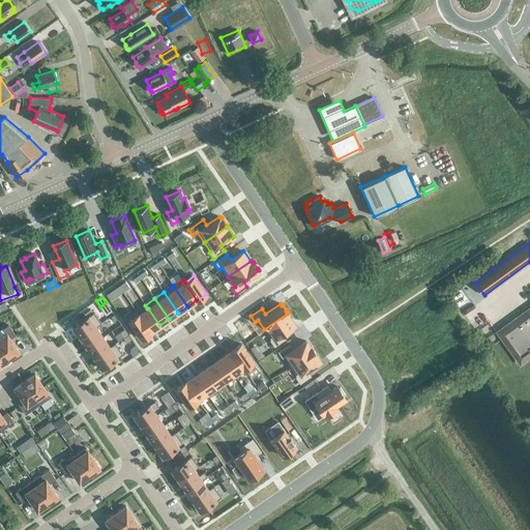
[(139,315),(150,332),(151,331),(159,325),(148,308),(147,308),(139,315)]
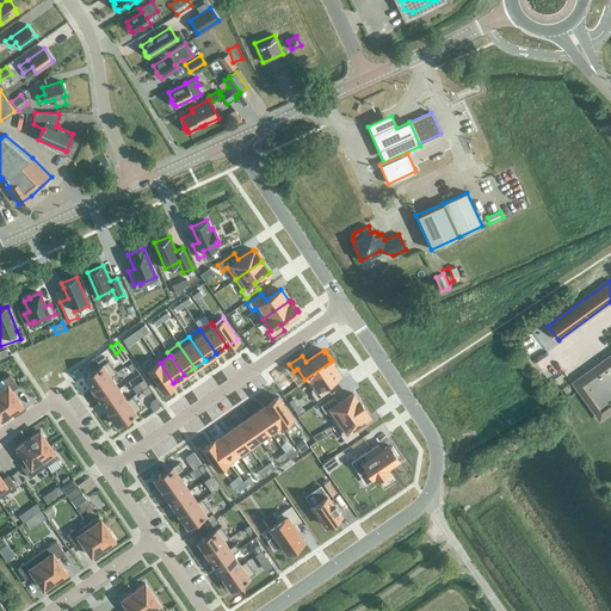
[(158,358),(146,366),(162,390),(173,383),(160,363),(158,358)]
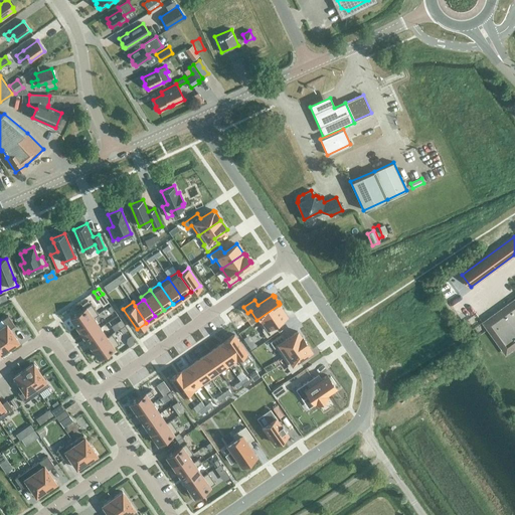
[(514,303),(488,323),(507,349),(514,343),(514,303)]
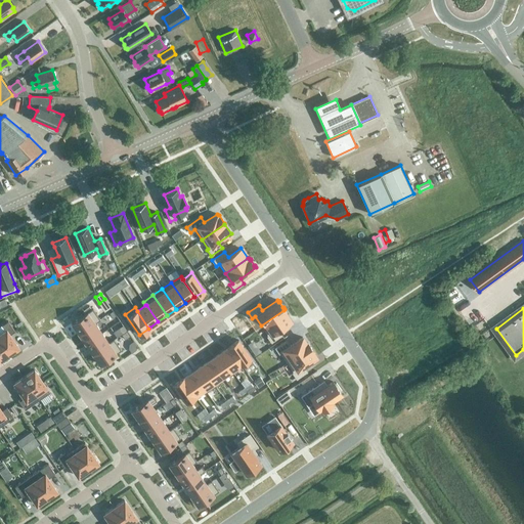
[(92,309),(72,323),(79,334),(94,322),(95,323),(100,319),(92,309)]
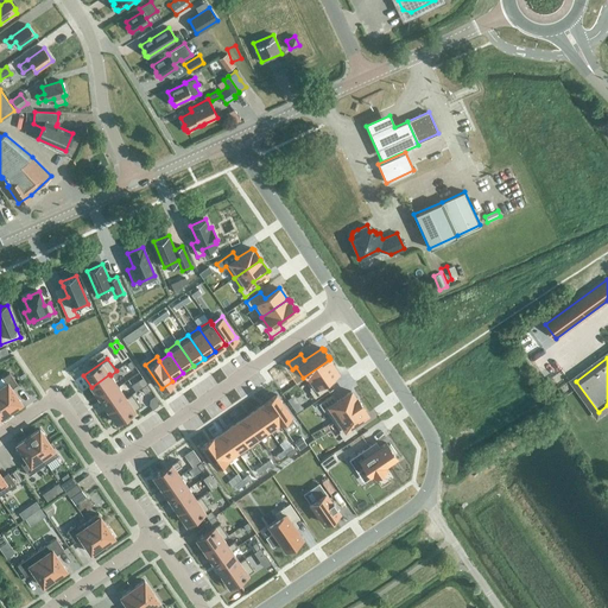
[(329,360),(303,378),(311,390),(310,390),(315,397),(327,388),(322,382),(337,372),(329,360)]
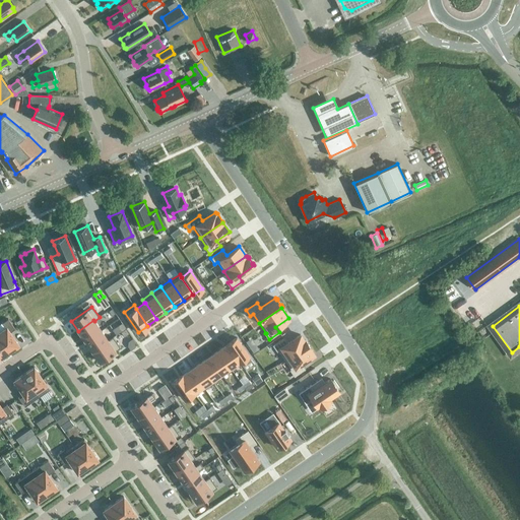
[(5,327),(0,331),(0,339),(8,351),(18,344),(9,332),(14,329),(8,319),(2,323),(5,327)]
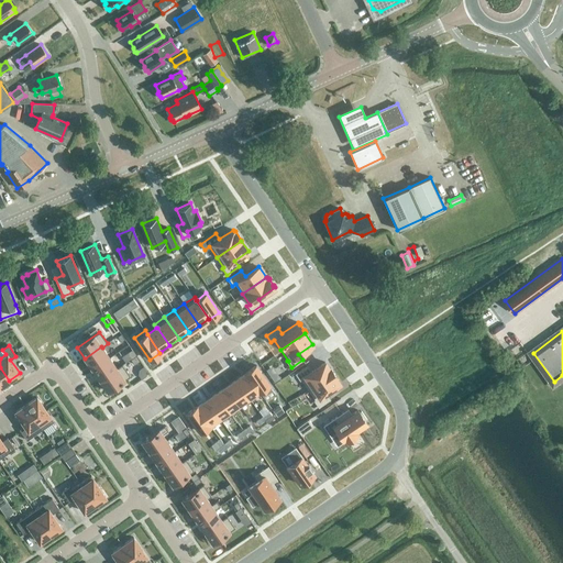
[(101,346),(85,359),(92,370),(109,357),(102,348),(101,346)]
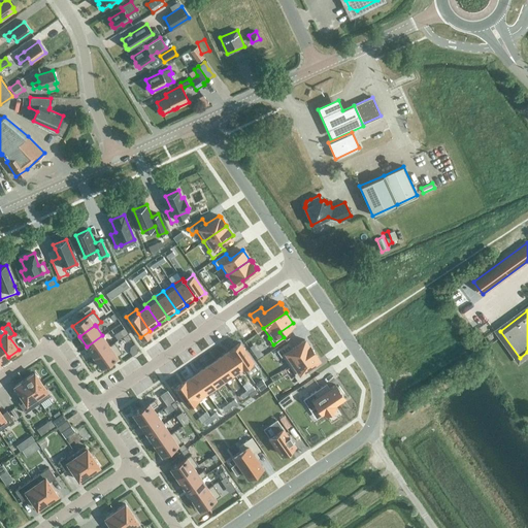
[(127,333),(122,337),(126,342),(131,338),(127,333)]
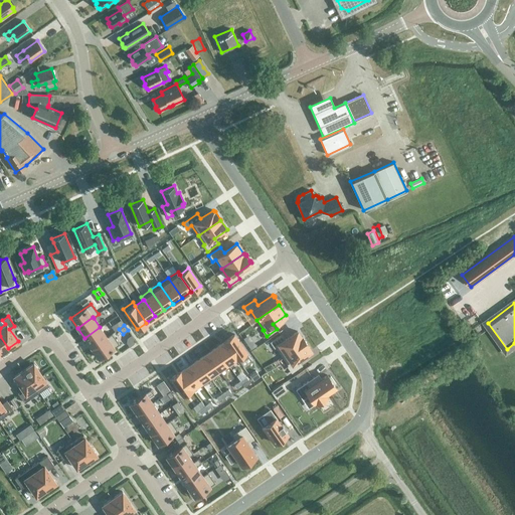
[(100,327),(84,338),(92,348),(107,337),(100,327)]
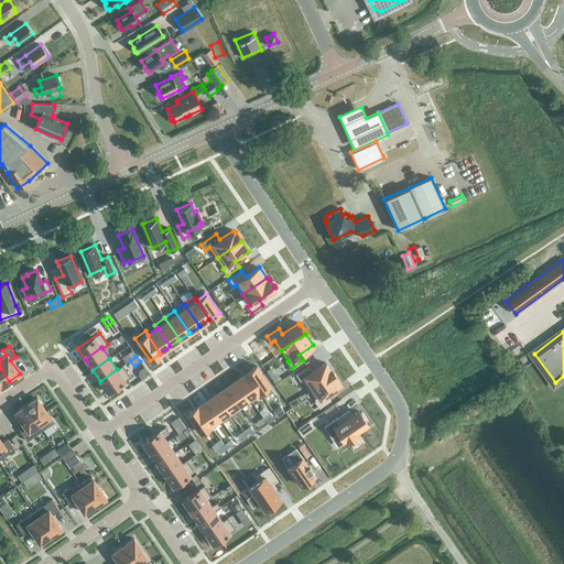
[(295,375),(300,380),(302,380),(308,390),(334,372),(331,368),(329,369),(325,362),(312,372),(307,366),(295,375)]
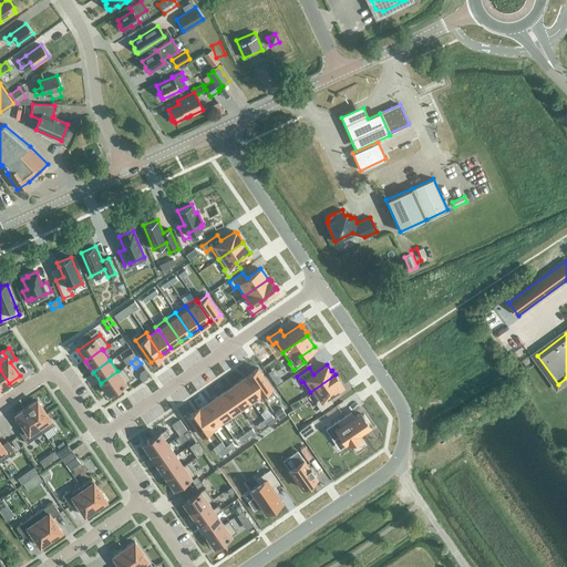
[(117,371),(101,383),(109,394),(131,379),(123,367),(117,371)]
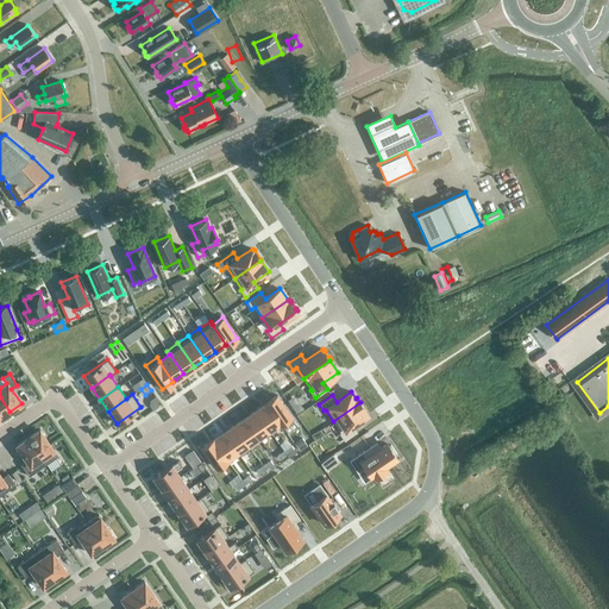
[(277,395),(265,402),(280,422),(278,422),(282,427),(293,419),(277,395)]
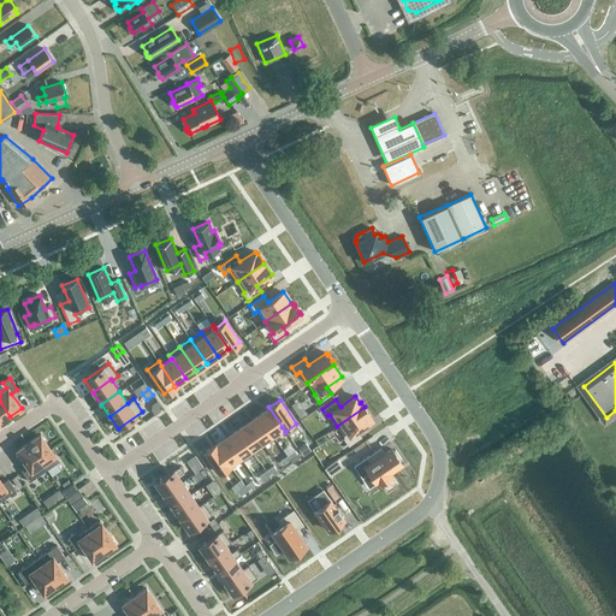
[(0,422),(10,416),(0,402),(0,422)]
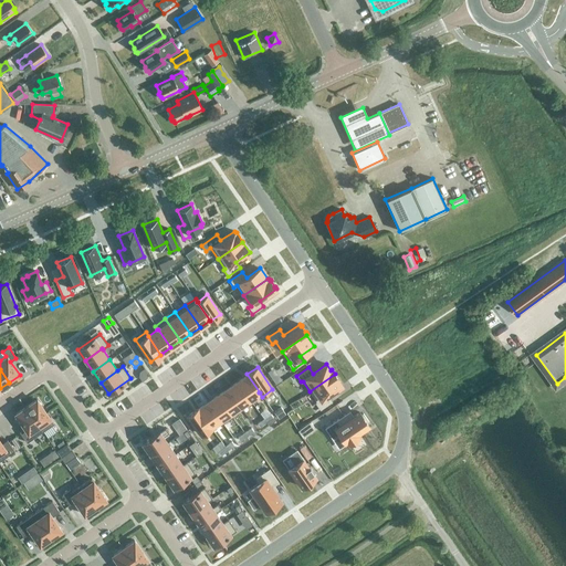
[(247,375),(238,381),(250,399),(259,392),(260,392),(247,374),(247,375)]
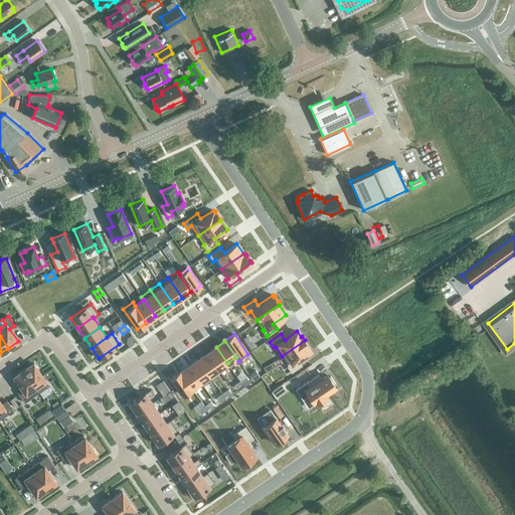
[(305,340),(282,356),(288,365),(287,366),(291,372),(302,365),(298,360),(311,351),(307,345),(307,344),(305,340)]
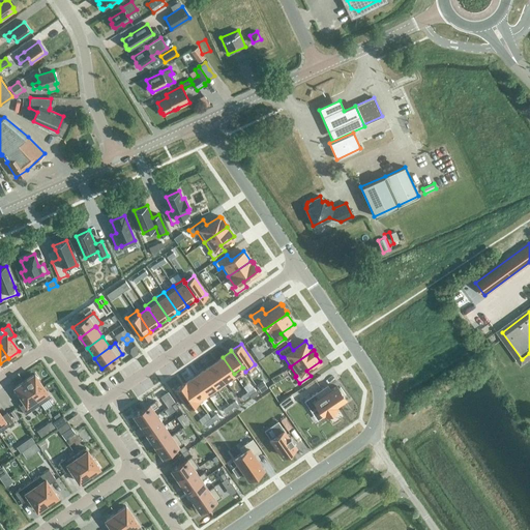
[(260,352),(255,356),(258,361),(264,357),(260,352)]
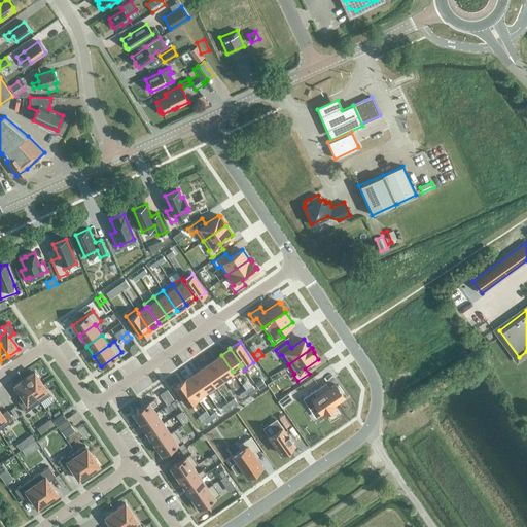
[(221,355),(212,361),(223,378),(233,372),(221,355)]
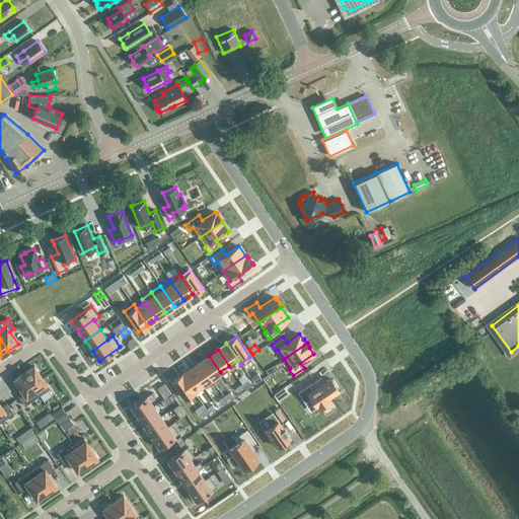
[(209,356),(200,362),(211,379),(212,378),(220,372),(209,356)]
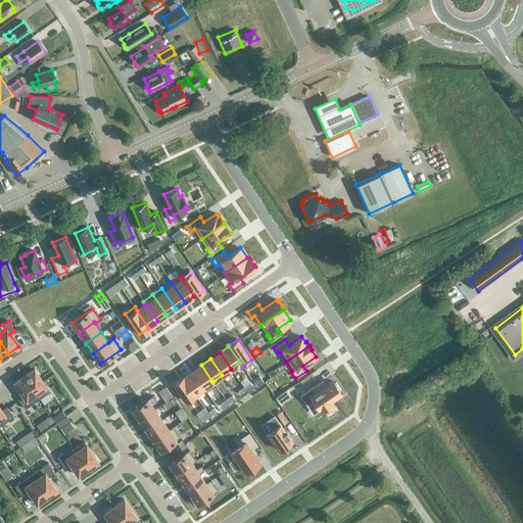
[(201,365),(192,371),(203,388),(205,391),(216,385),(214,381),(212,382),(201,365)]
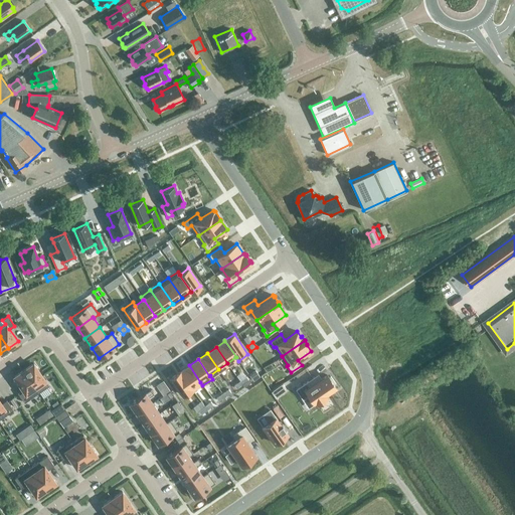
[(33,363),(23,370),(39,392),(48,385),(39,372),(33,363)]
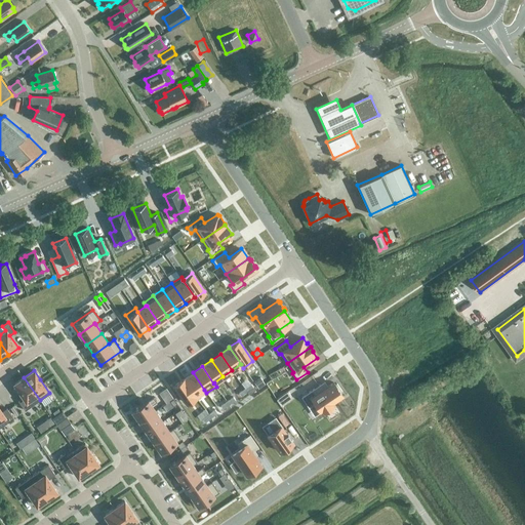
[(184,378),(196,396),(204,390),(193,372),(185,378),(184,378)]
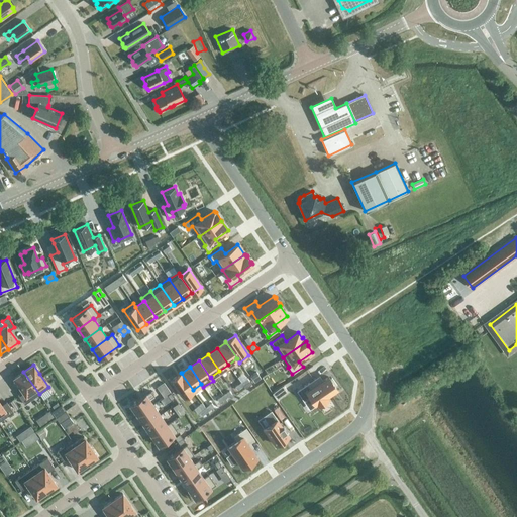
[(39,394),(23,372),(14,379),(22,391),(17,394),(24,404),(39,394)]
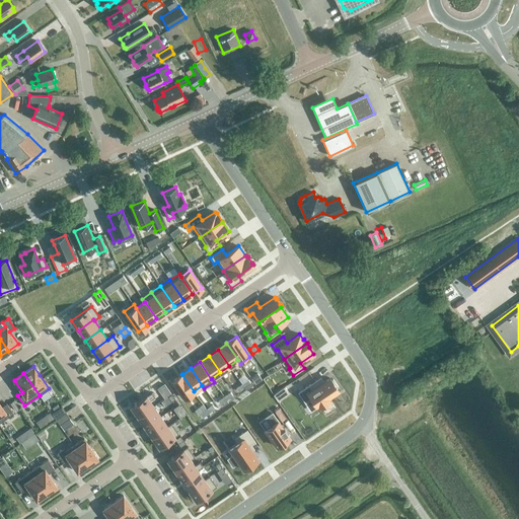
[(181,374),(172,380),(183,398),(194,391),(181,374)]
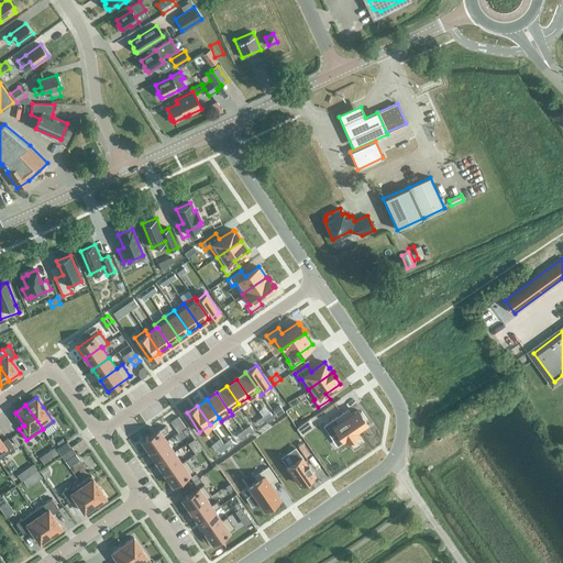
[(350,416),(346,410),(323,426),(330,437),(338,431),(343,440),(345,438),(346,440),(357,433),(355,431),(366,423),(365,421),(366,419),(361,411),(360,412),(357,410),(350,416)]
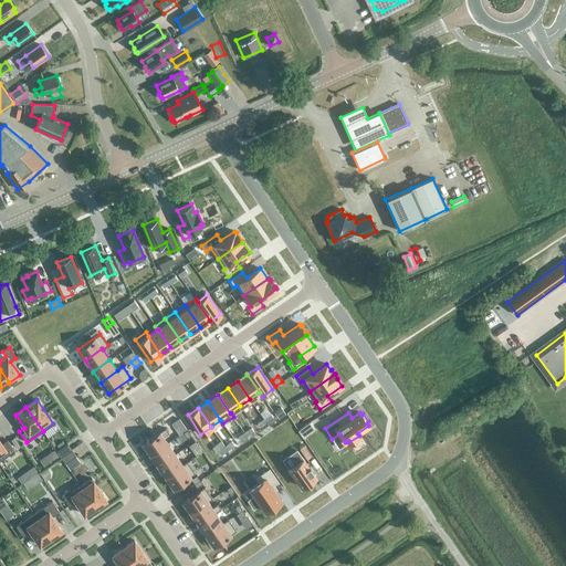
[(311,422),(299,431),(303,437),(315,429),(311,422)]
